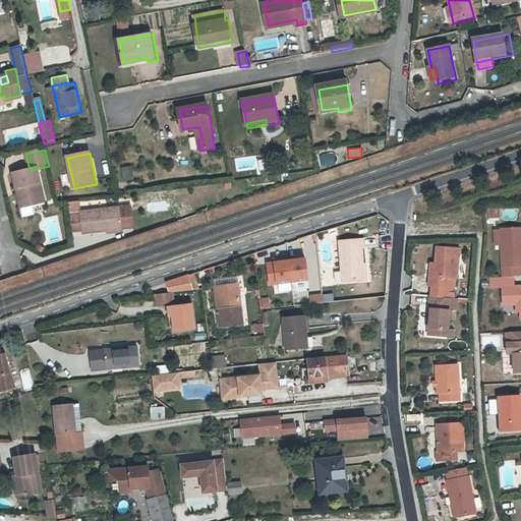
[(131,166),(119,167),(119,181),(131,181),(131,166)]
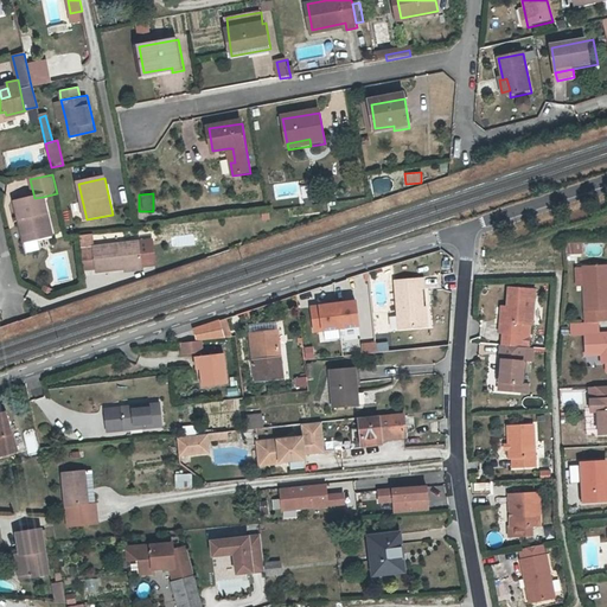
[(37,236),(38,241),(52,237),(43,197),(34,198),(16,203),(19,221),(24,219),(29,237),(37,236)]
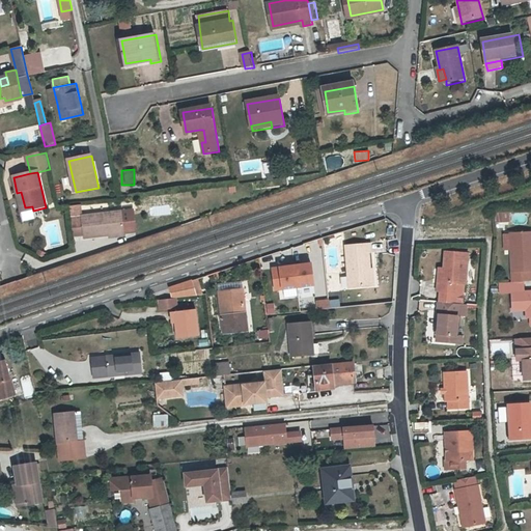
[(22,213),(33,211),(32,206),(25,207),(21,192),(17,193),(22,213)]
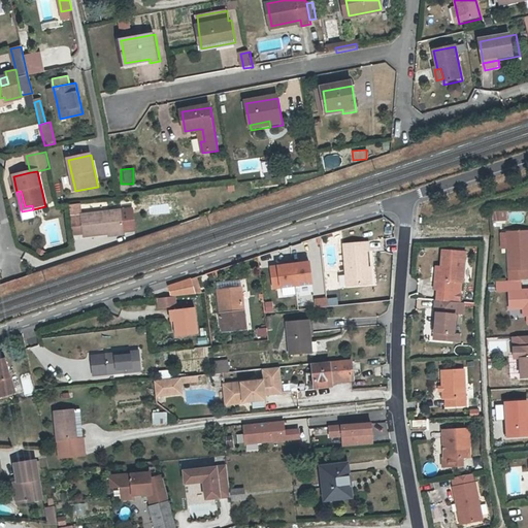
[(131,211),(121,212),(122,224),(132,223),(131,211)]
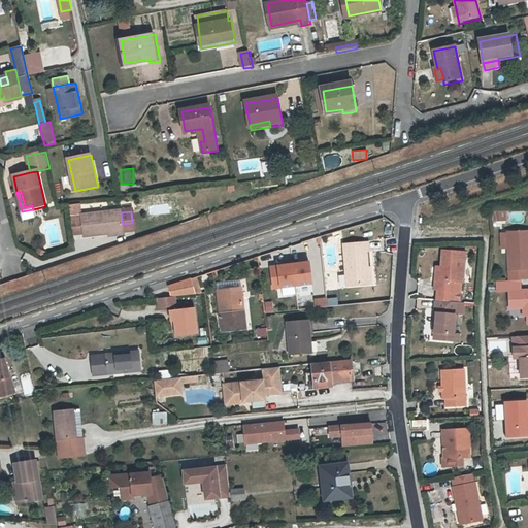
[(93,237),(123,234),(122,224),(121,212),(90,216),(93,237)]
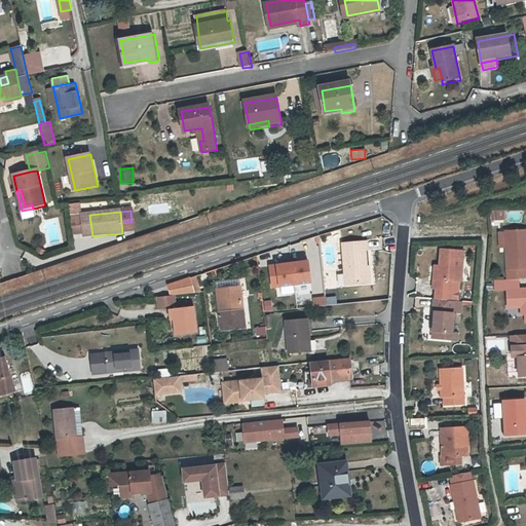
[(503,212),(491,213),(491,221),(503,221),(503,212)]
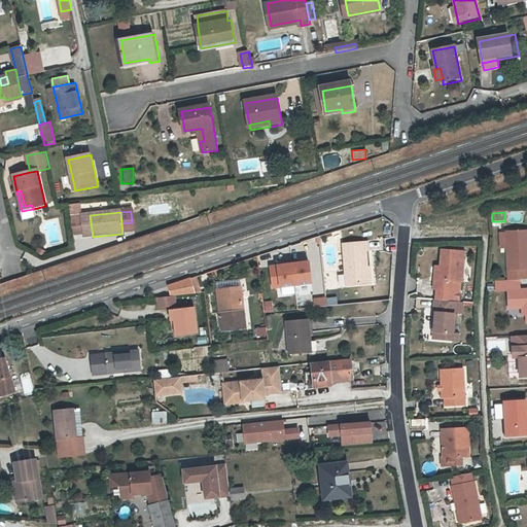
[(90,215),(81,216),(83,237),(93,237),(90,215)]
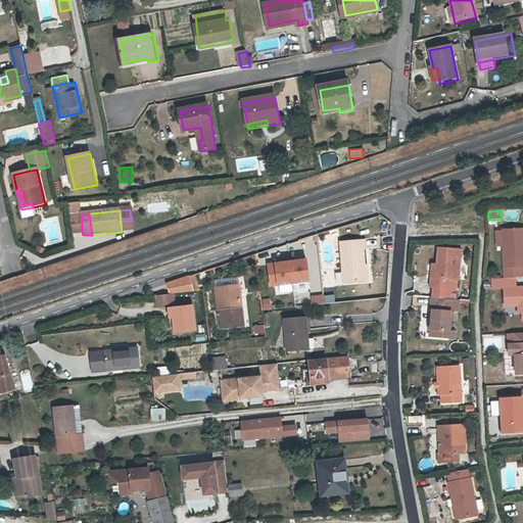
[(522,230),(503,232),(504,269),(519,268),(522,268),(522,230)]
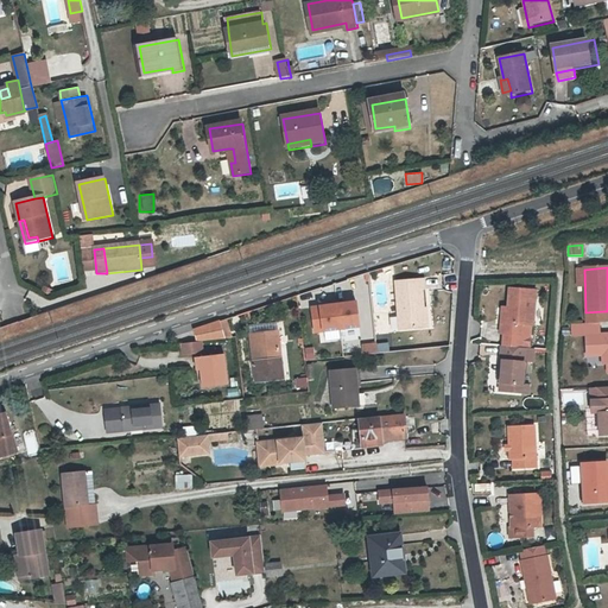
[(425,328),(424,317),(423,309),(420,290),(424,290),(423,280),(393,283),(398,321),(399,331),(425,328)]
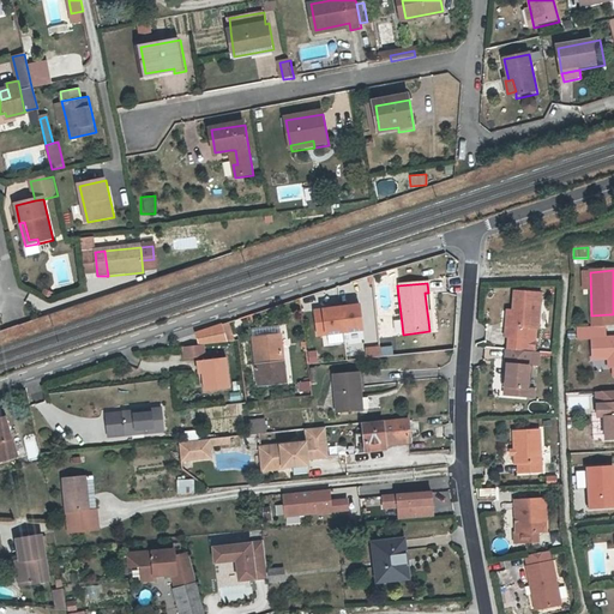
[(505,337),(507,337),(516,337),(516,351),(531,353),(533,353),(535,330),(536,329),(539,294),(513,293),(512,312),(510,326),(505,326),(505,337)]
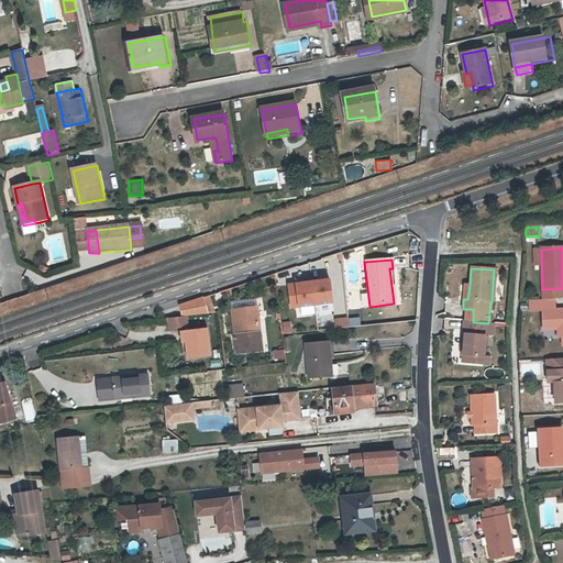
[(327,277),(286,284),(289,308),(331,301),(327,277)]
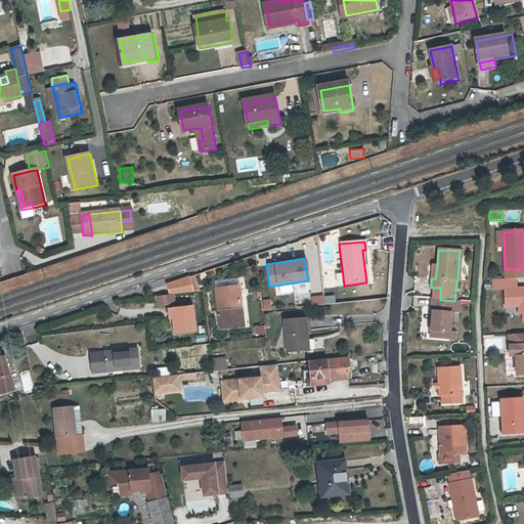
[(520,268),(505,269),(506,279),(520,278),(520,268)]
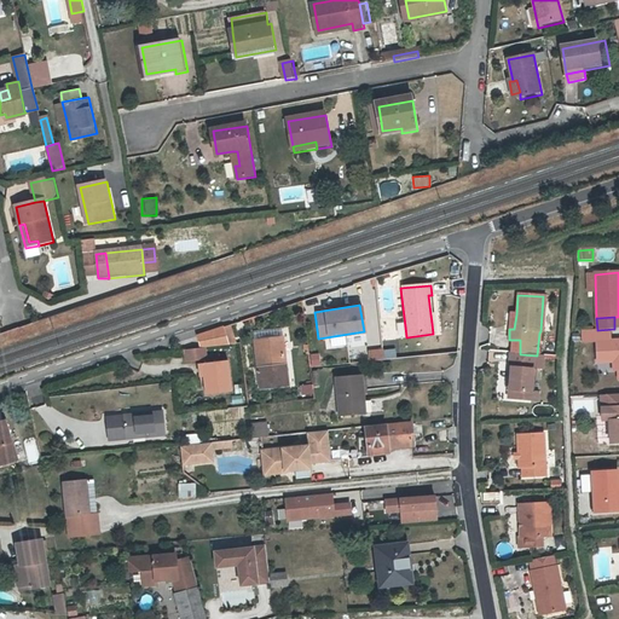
[(232,343),(230,328),(203,336),(204,347),(232,343)]
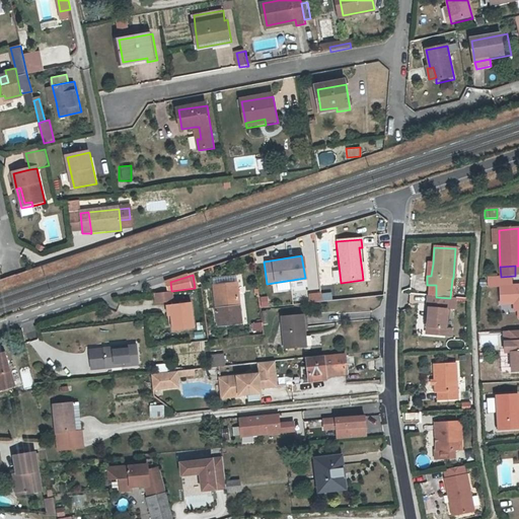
[(489,288),(500,287),(512,286),(512,277),(488,278),(489,288)]
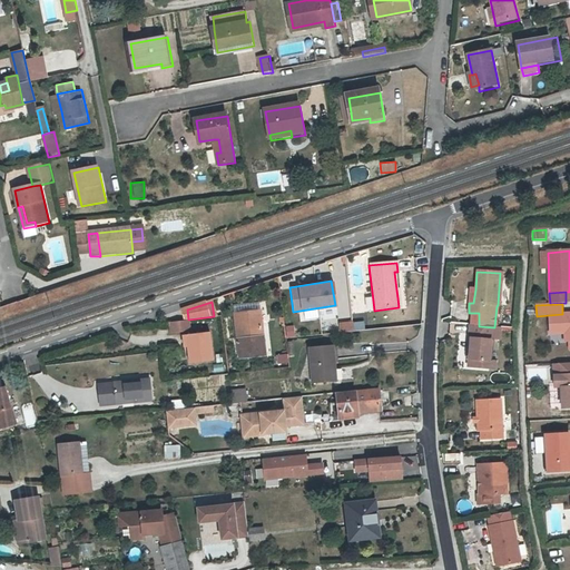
[(266,336),(264,312),(237,315),(239,338),(241,344),(266,342),(266,336)]
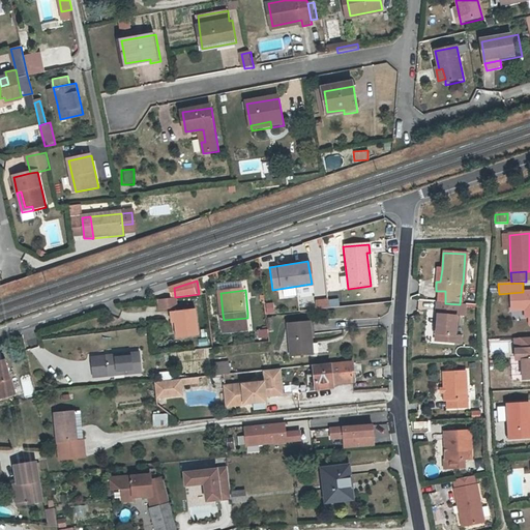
[(445,291),(438,291),(437,302),(445,303),(445,291)]
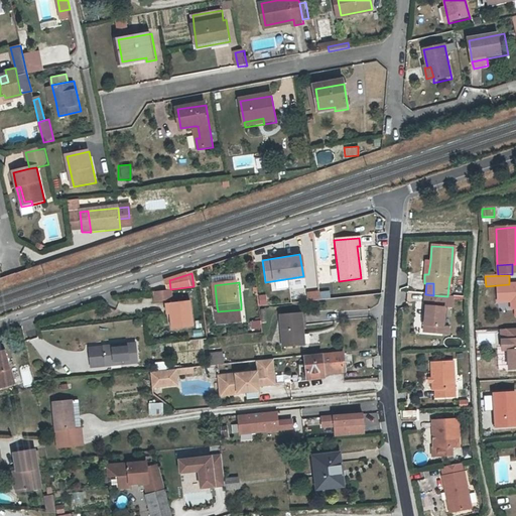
[(515,283),(509,284),(497,285),(498,303),(511,302),(515,302),(515,308),(515,317),(515,316),(515,283)]
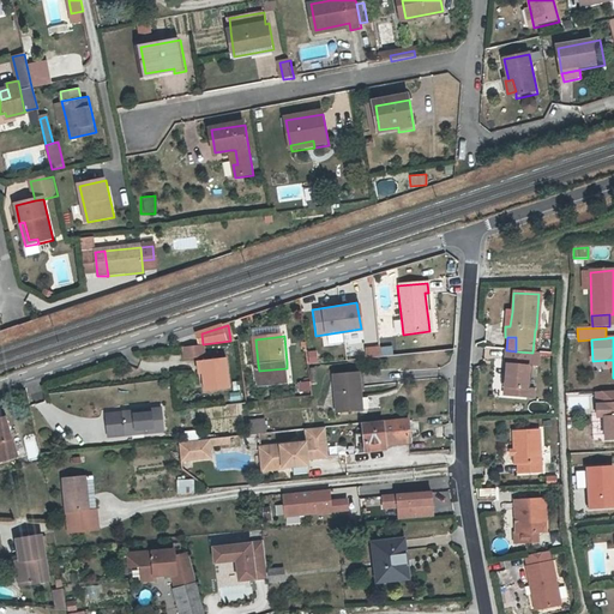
[(188,359),(208,357),(206,345),(203,345),(187,347),(188,359)]
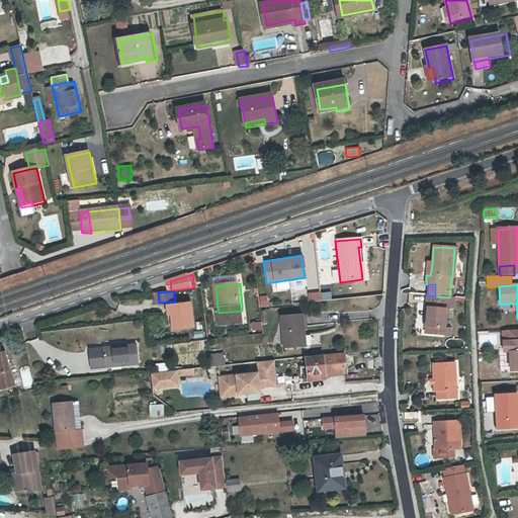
[(312,303),(323,301),(322,294),(311,295),(312,303)]
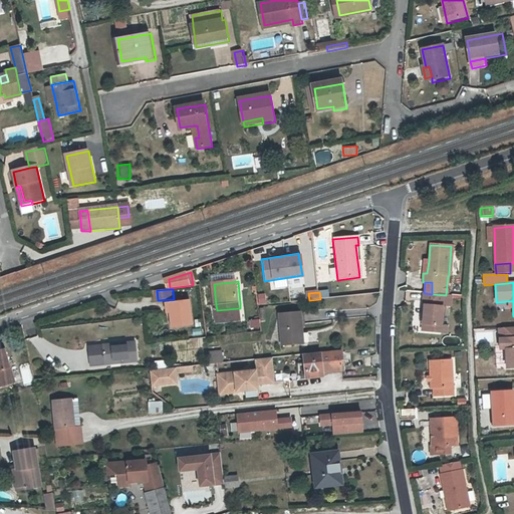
[(255,294),(257,304),(265,303),(264,293),(255,294)]
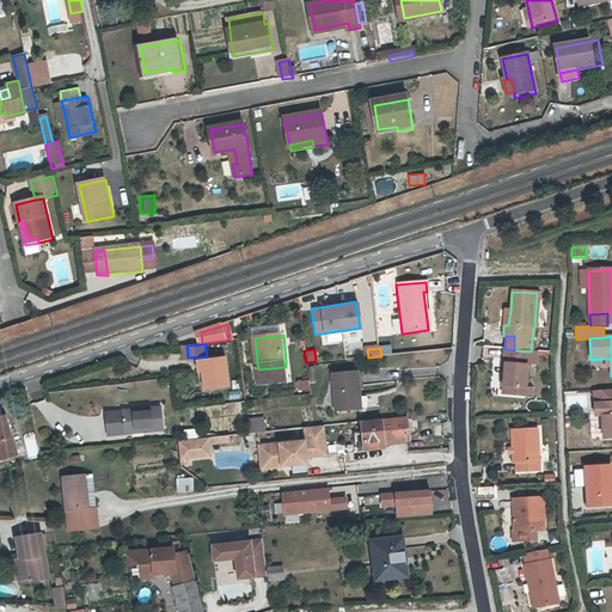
[(530,352),(514,350),(505,349),(505,360),(506,360),(503,395),(526,397),(526,387),(530,352)]
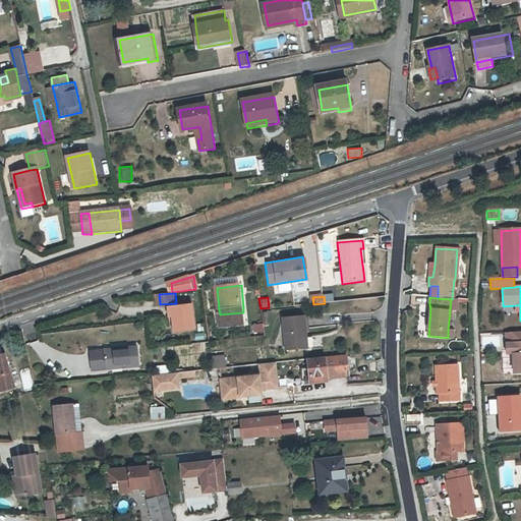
[(174,320),(196,316),(194,303),(170,306),(171,317),(174,317),(174,320)]
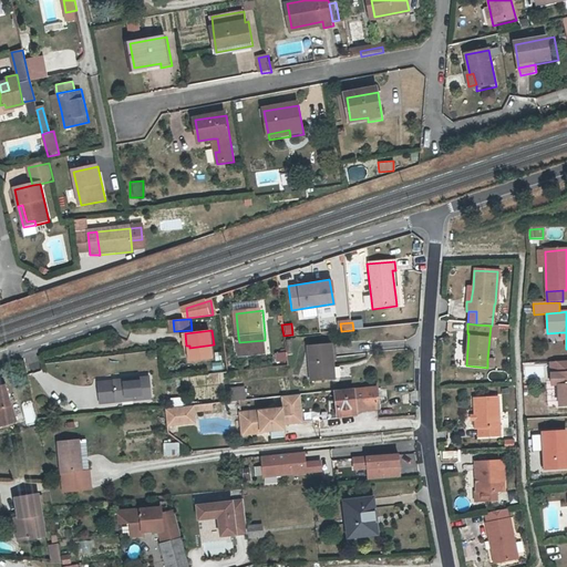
[(239,342),(240,356),(266,352),(265,340),(239,342)]
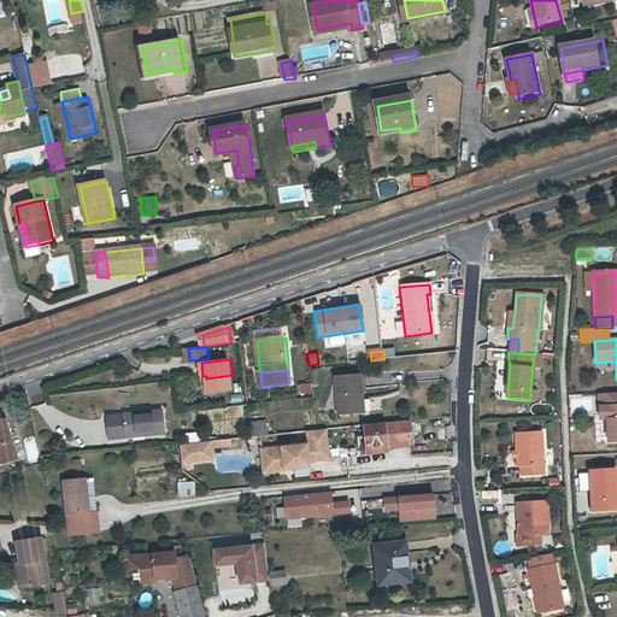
[(234,391),(233,375),(206,378),(207,394),(234,391)]
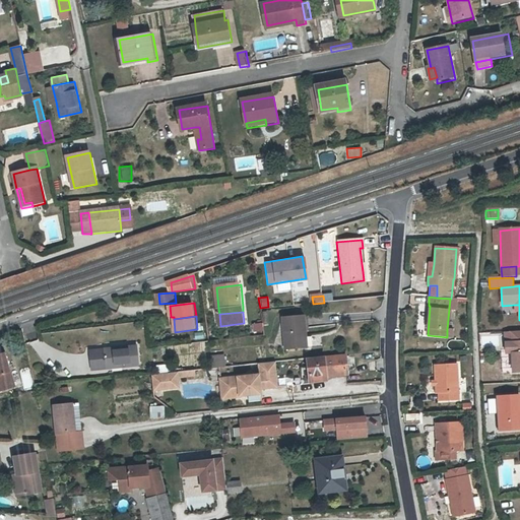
[(308,316),(285,317),(287,350),(310,348),(308,316)]
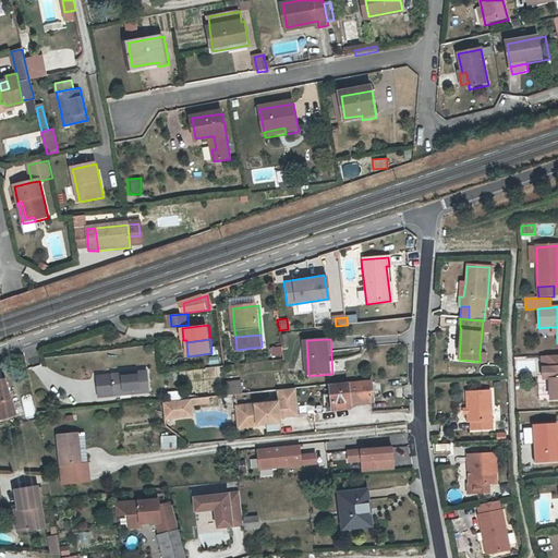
[(280,355),(280,347),(270,347),(270,355),(280,355)]
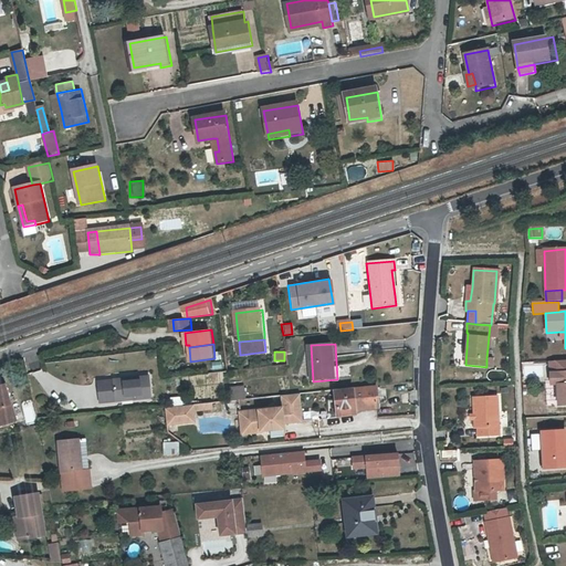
[(562,373),(565,371),(565,360),(552,363),(553,374),(554,374),(562,373)]
